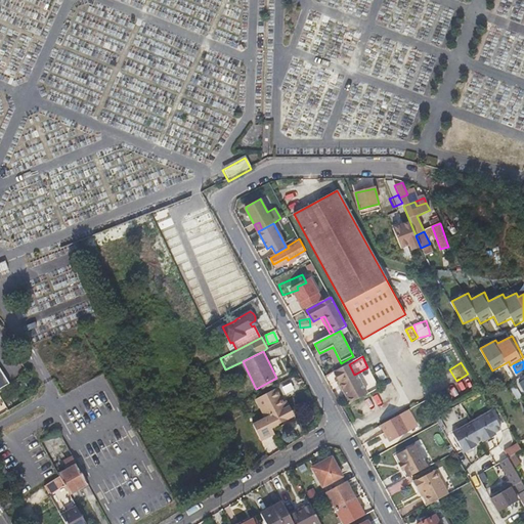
[(349,364),(334,373),(350,404),(366,395),(354,375),(349,364)]
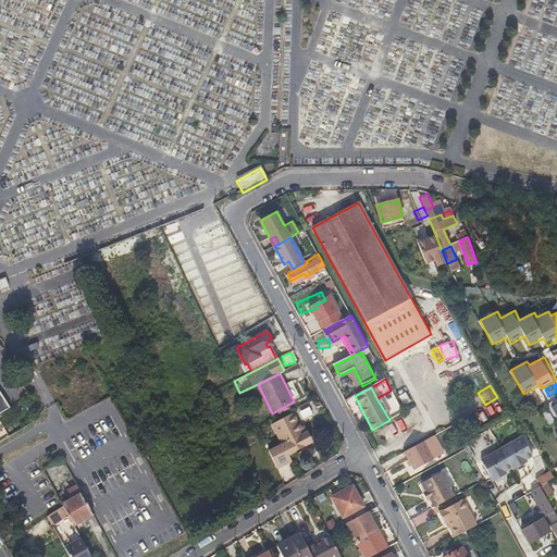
[(0,412),(10,408),(0,393),(0,412)]
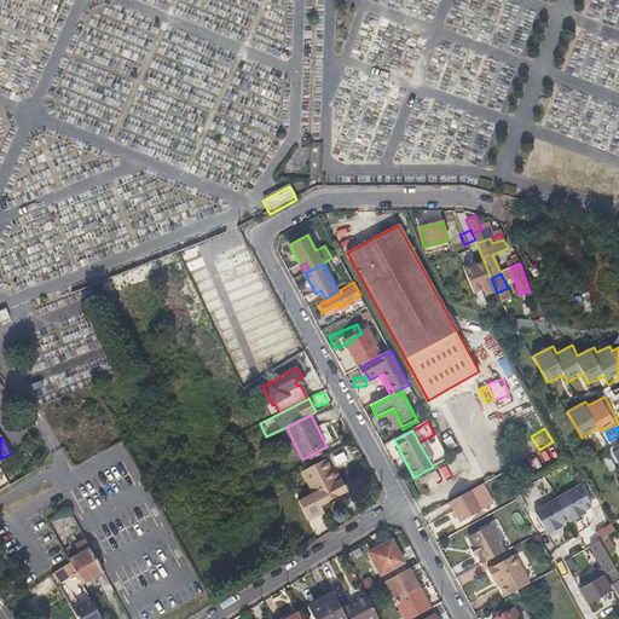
[(557,460),(561,451),(550,447),(548,455),(557,460)]
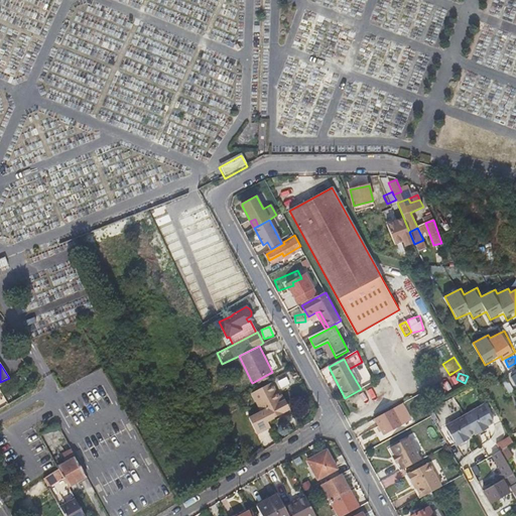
[(283,390),(291,385),(287,376),(278,381),(283,390)]
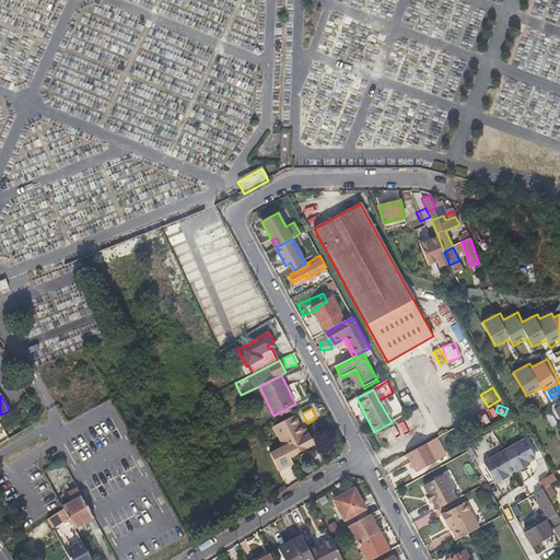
[(485,424),(496,419),(491,411),(480,417),(485,424)]
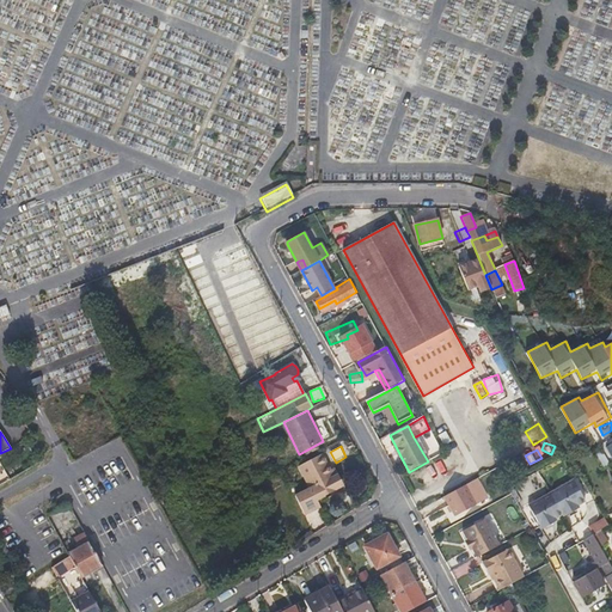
[(604,466),(611,463),(604,450),(597,453),(604,466)]
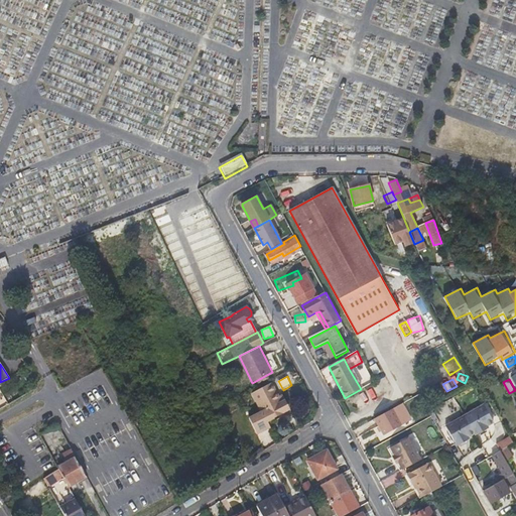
[(277,397),(270,383),(252,393),(262,414),(255,417),(261,429),(268,426),(267,422),(286,411),(279,396),(277,397)]
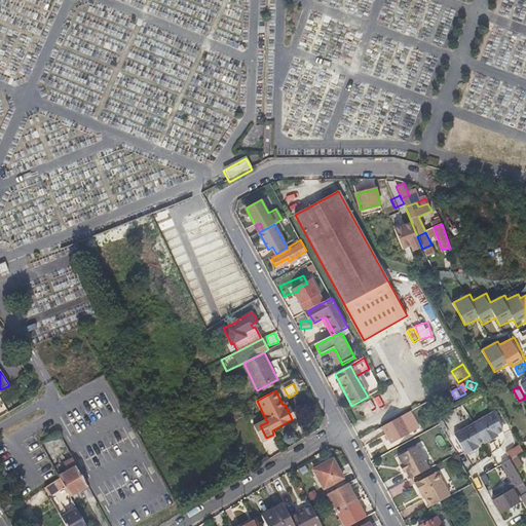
[(493,413),(475,424),(485,442),(486,445),(494,440),(493,437),(497,435),(503,431),(493,413)]
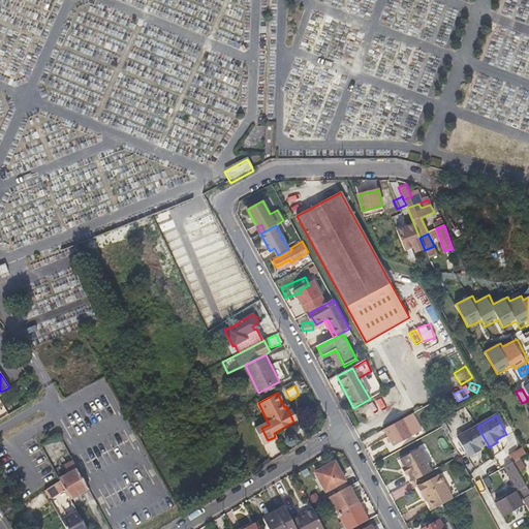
[(413,437),(404,419),(398,423),(407,440),(413,437)]
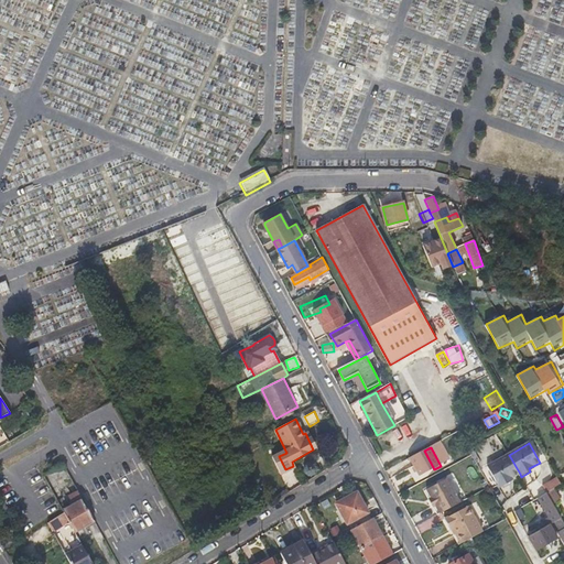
[(424,451),(411,458),(420,476),(434,469),(424,451)]
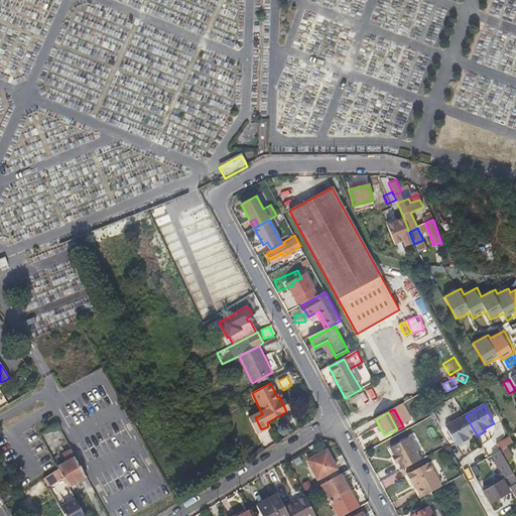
[(476,433),(466,416),(446,427),(440,430),(447,443),(454,440),(458,447),(467,442),(465,440),(469,437),(476,433)]
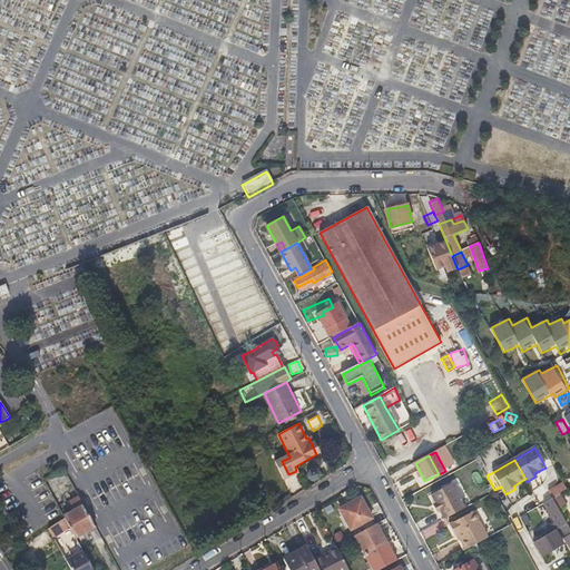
[(43,480),(47,487),(67,477),(62,470),(43,480)]
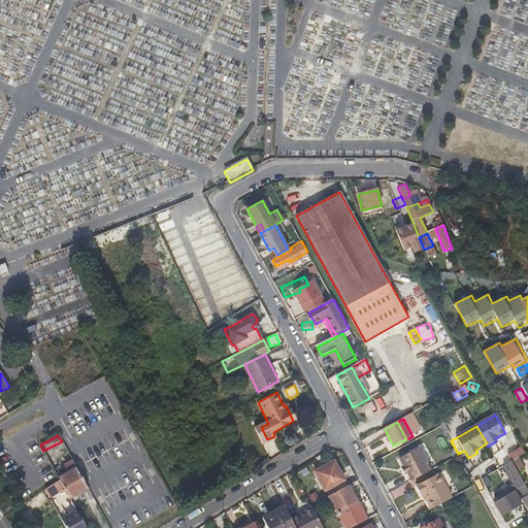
[(43,451),(54,468),(71,459),(62,441),(43,451)]
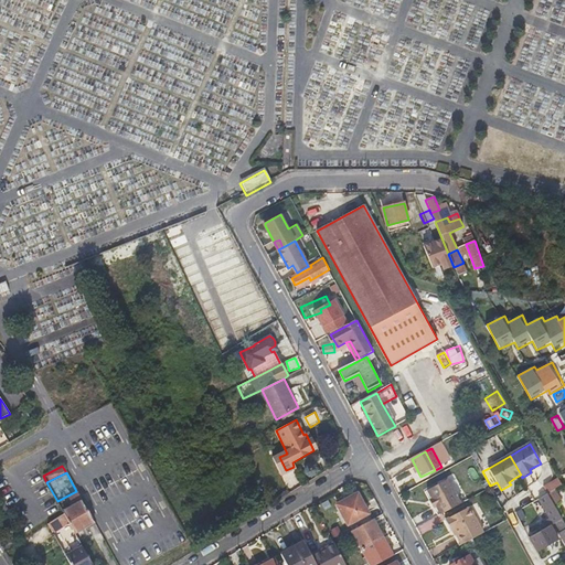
[(443,483),(456,507),(461,504),(448,480),(443,483)]
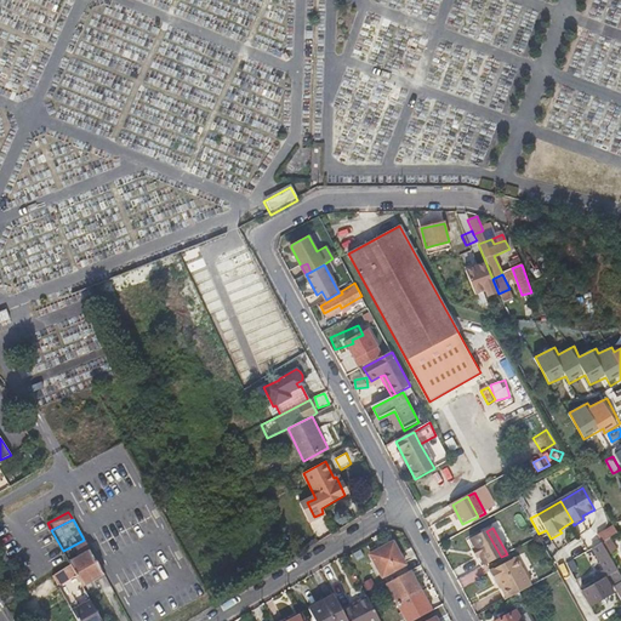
[(471,539),(485,567),(501,557),(486,531),(471,539)]
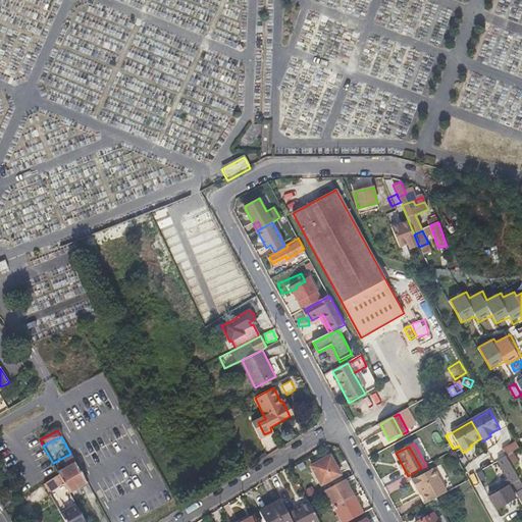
[(69,492),(87,482),(71,456),(63,460),(67,467),(58,473),(59,474),(63,483),(69,492)]
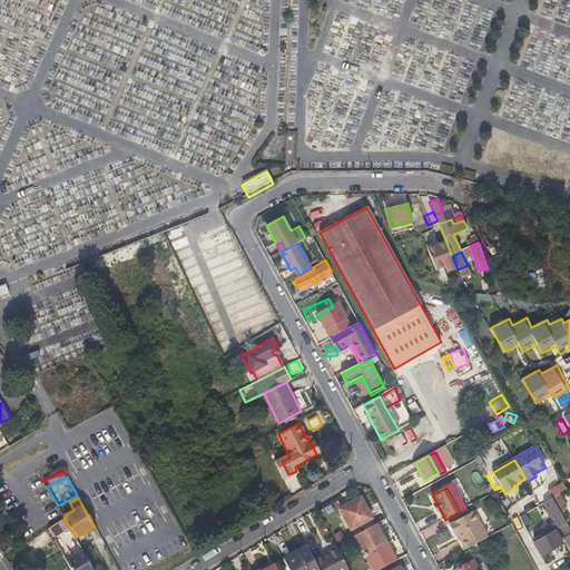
[(361,498),(341,509),(352,530),(373,519),(361,498)]
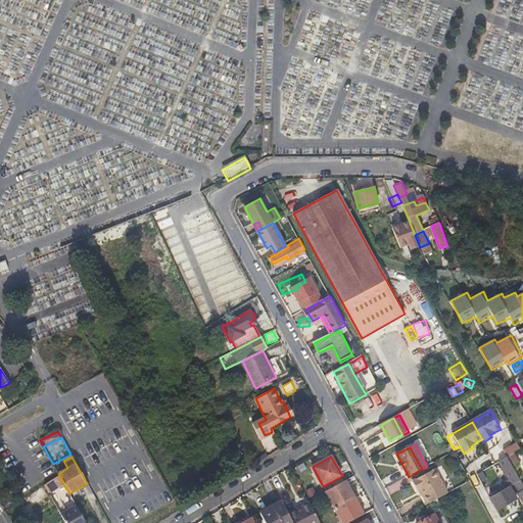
[(522,483),(507,457),(500,462),(511,479),(504,484),(506,488),(510,486),(514,484),(518,492),(522,489),(522,483)]
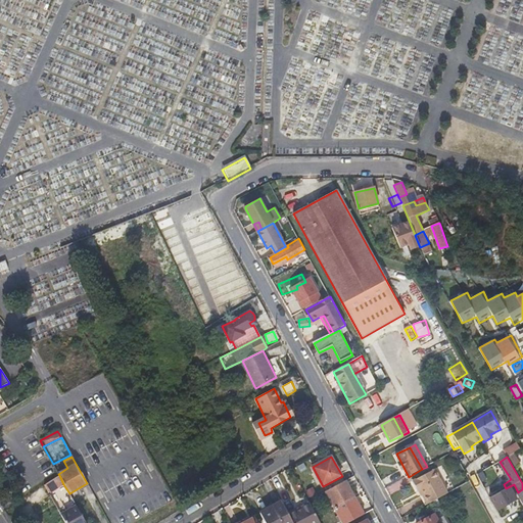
[(425,475),(437,500),(448,493),(435,470),(425,475)]
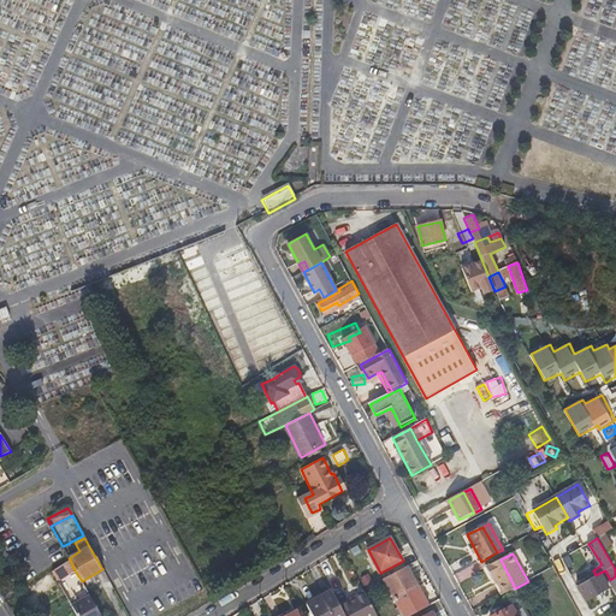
[(58,581),(75,570),(70,560),(52,572),(58,581)]
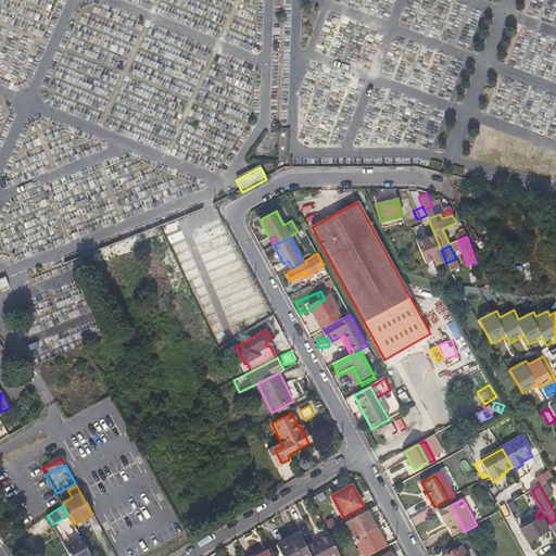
[(446,521),(455,536),(465,531),(452,505),(439,512),(444,522),(446,521)]
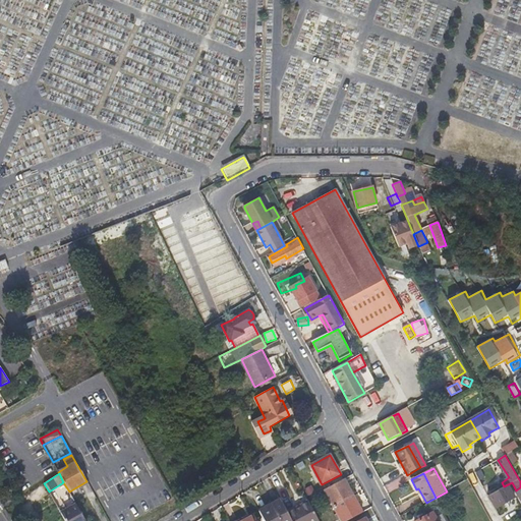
[(335,484),(325,490),(334,507),(354,496),(345,479),(335,484)]
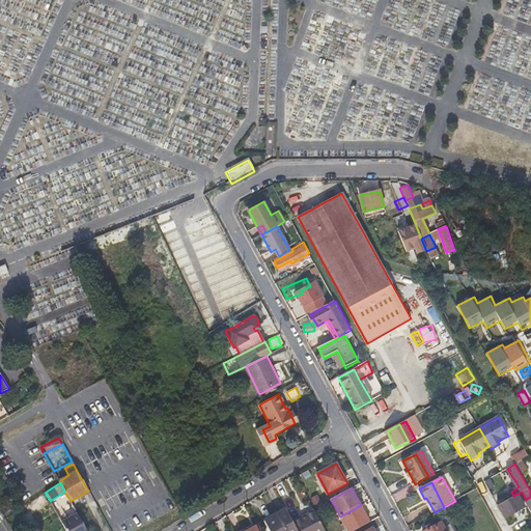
[(513,496),(498,505),(505,519),(526,507),(518,494),(513,496)]
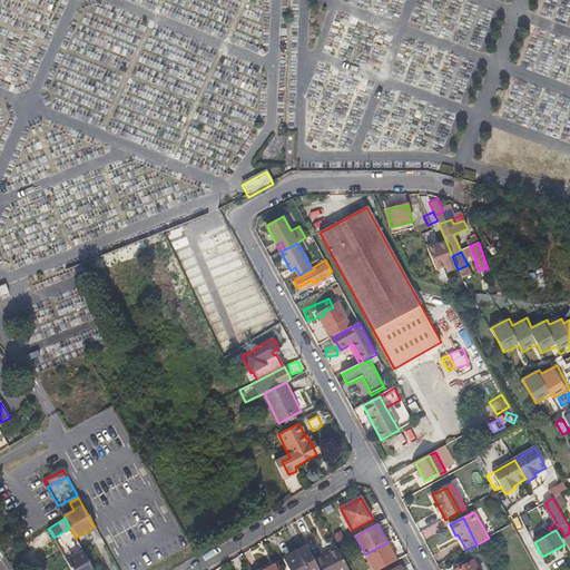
[(342,533),(336,537),(340,542),(345,540),(342,533)]
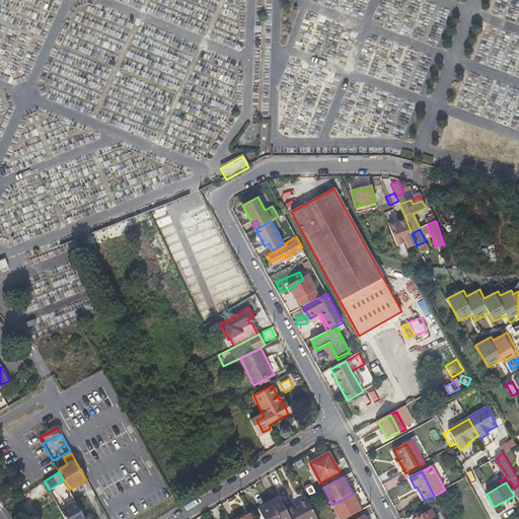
[(346,518),(362,511),(353,494),(332,505),(340,518),(346,518)]
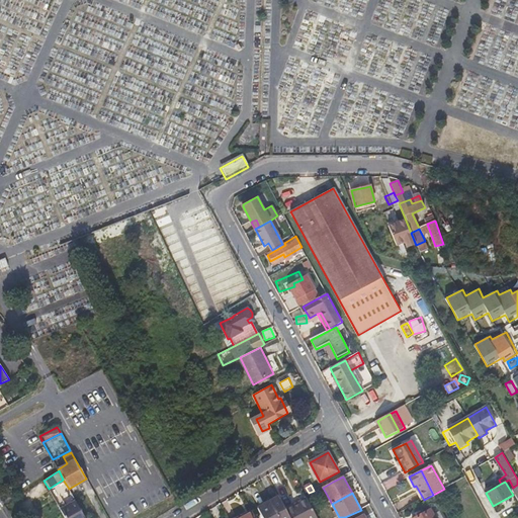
[(289,517),(286,510),(279,497),(259,508),(264,517),(289,517)]
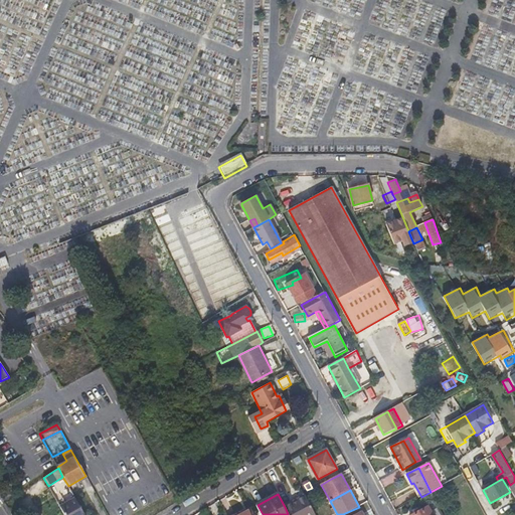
[(306,496),(285,507),(288,514),(316,514),(314,510),(306,496)]
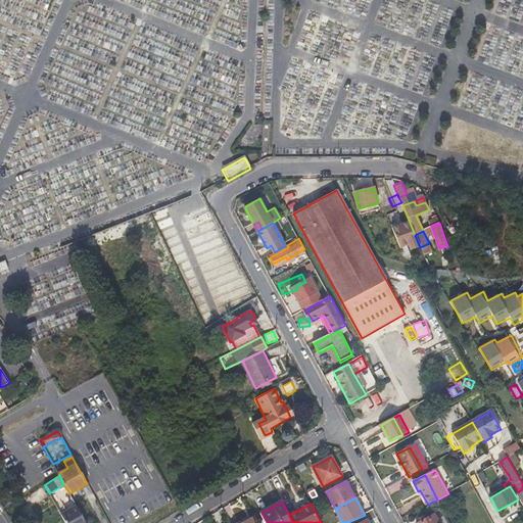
[(60,515),(64,522),(85,522),(77,507),(60,515)]
